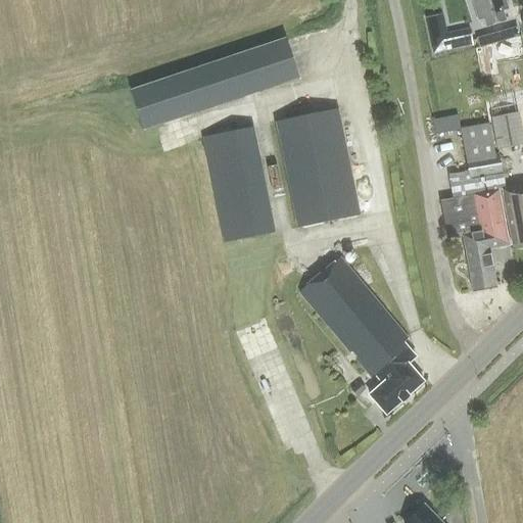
[(472,0),(478,19),(483,18),(486,27),(505,21),(502,12),(508,10),(504,0),(472,0)]
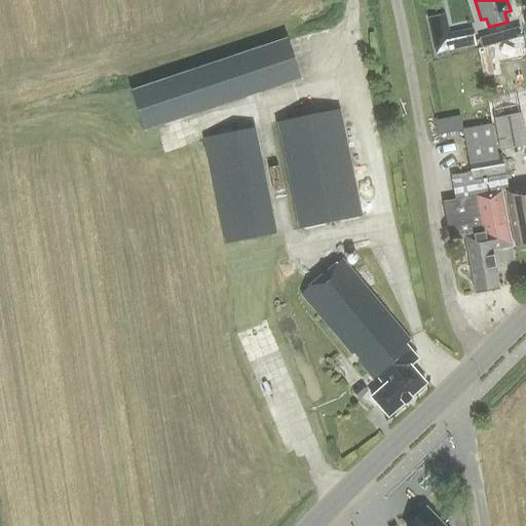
[(130,89),(144,130),(301,79),(287,38),(130,89)]
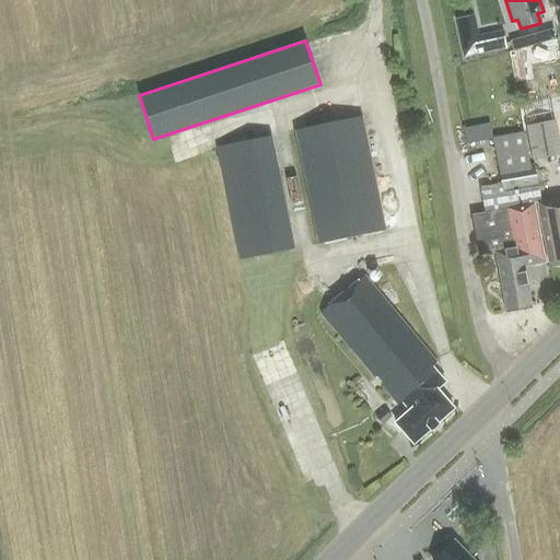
[(363,117),(293,131),(316,245),(386,231),(363,117)]
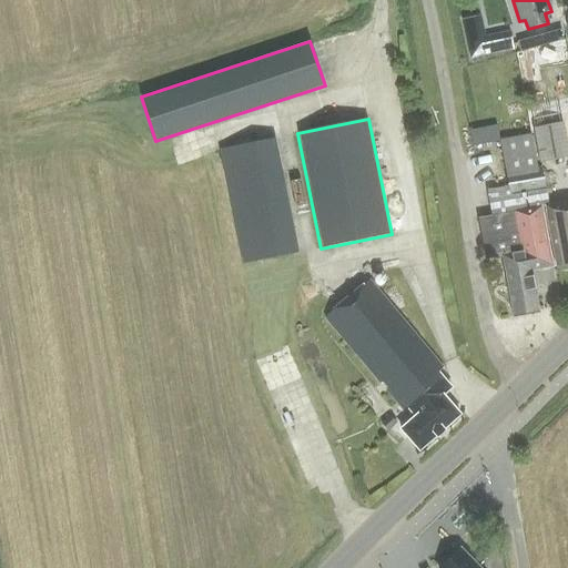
[(533,129),(539,163),(567,158),(567,150),(563,122),(533,129)]
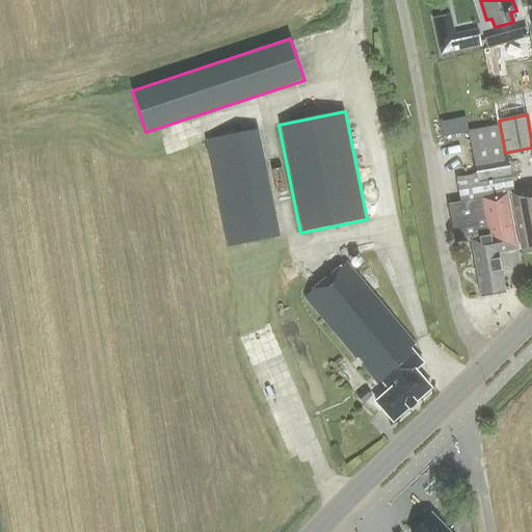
[(507,194),(511,194),(514,193),(507,157),(503,158),(497,126),(468,131),(476,175),(456,179),(460,203),(447,206),(454,244),(471,242),(481,297),(504,293),(498,255),(517,250),(507,194)]
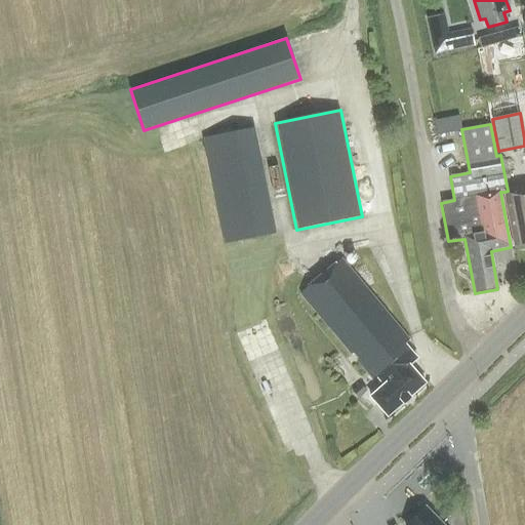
[(255,127),(202,138),(224,245),(277,235),(255,127)]
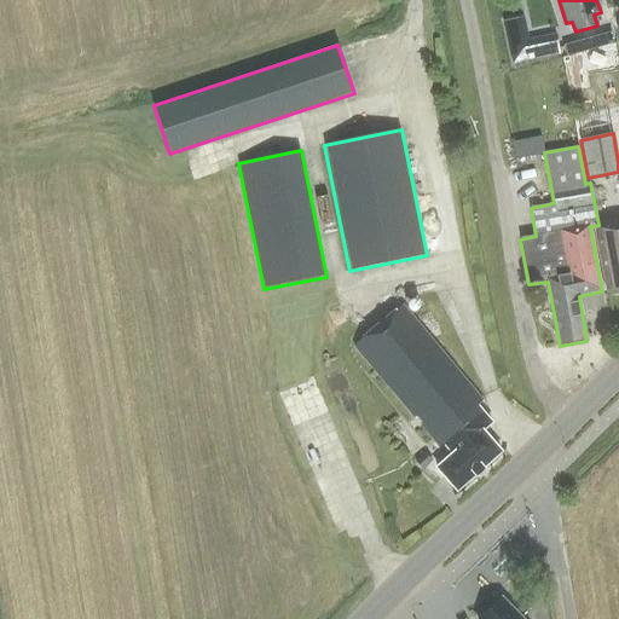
[(618,220),(599,225),(595,226),(607,291),(608,291),(612,295),(618,294),(618,220)]
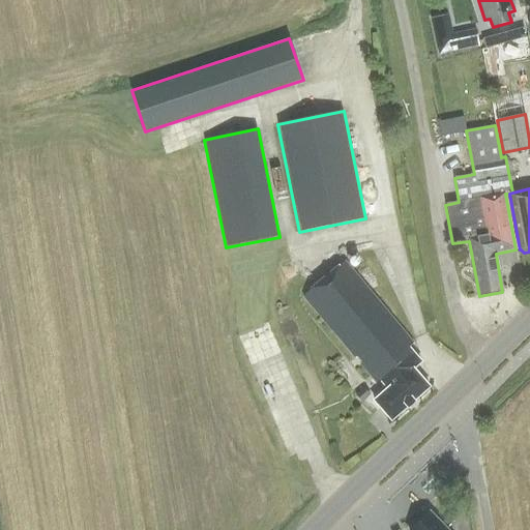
[(407,348),(412,344),(344,262),(302,296),(355,359),(357,357),(361,363),(360,364),(377,384),(381,381),(388,390),(375,402),(391,420),(407,407),(408,408),(414,403),(413,402),(429,387),(412,370),(420,362),(407,348)]
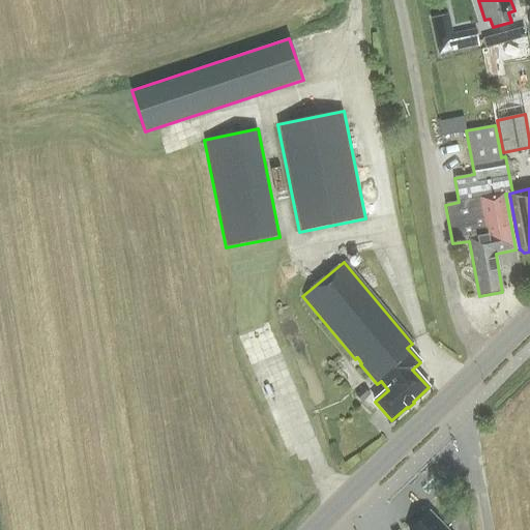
[(443,529),(428,513),(410,529),(443,529)]
